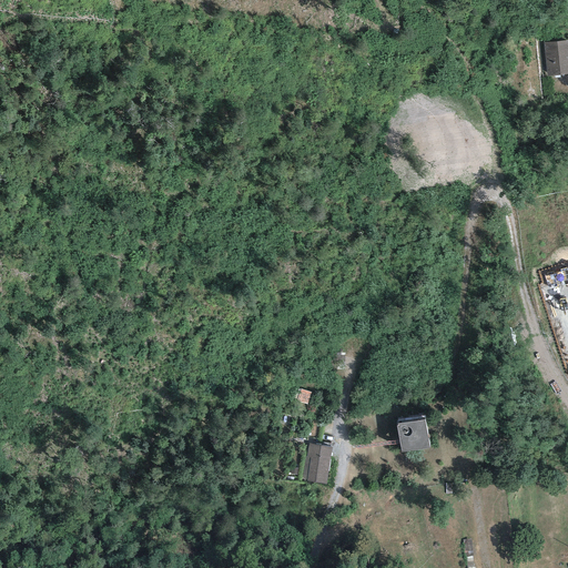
[(567,40),(544,43),(547,75),(567,73),(567,40)]
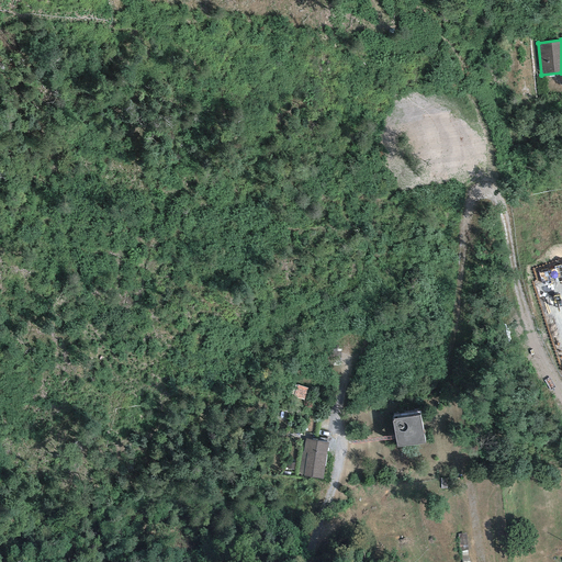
[(340,349),(324,349),(323,366),(340,366),(340,349)]
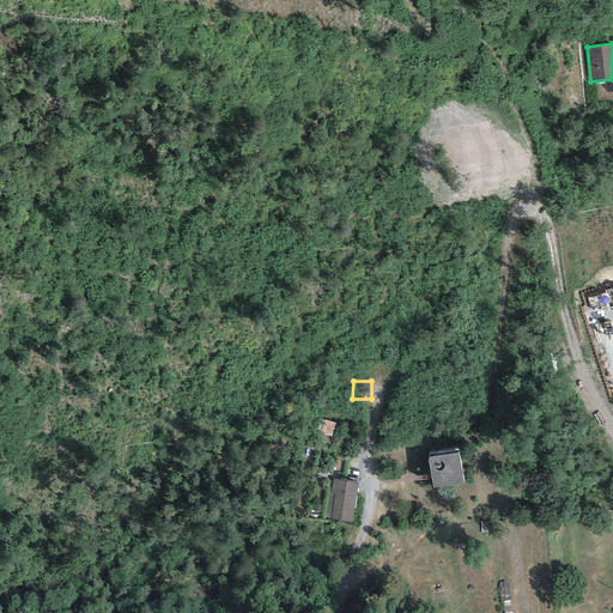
[(323,417),(320,430),(332,434),(335,419),(323,417)]
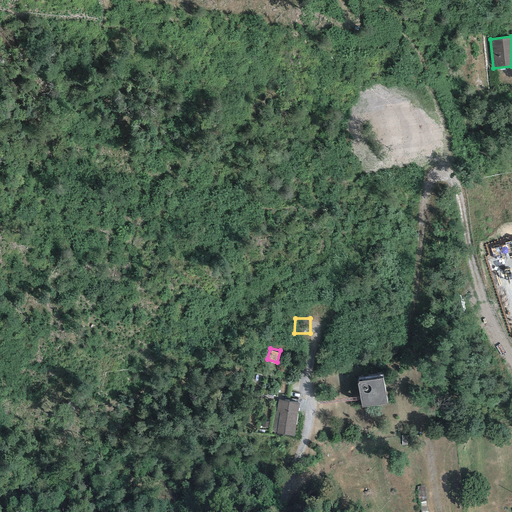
[(382,378),(358,382),(360,398),(361,408),(386,404),(382,378)]
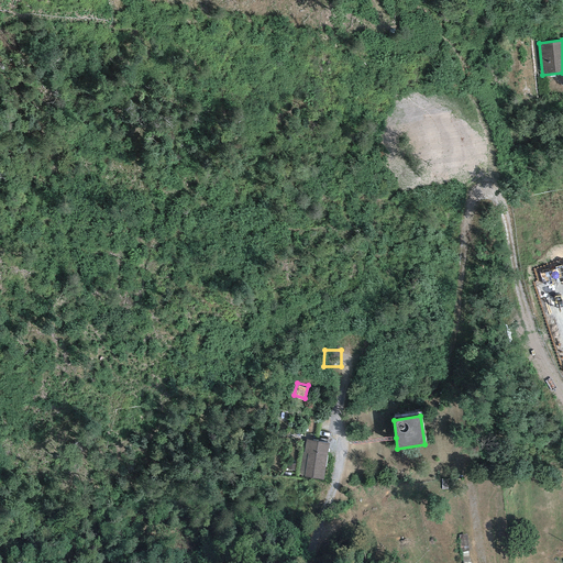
[(330,443),(307,439),(305,452),(302,452),(298,475),(323,479),(330,443)]
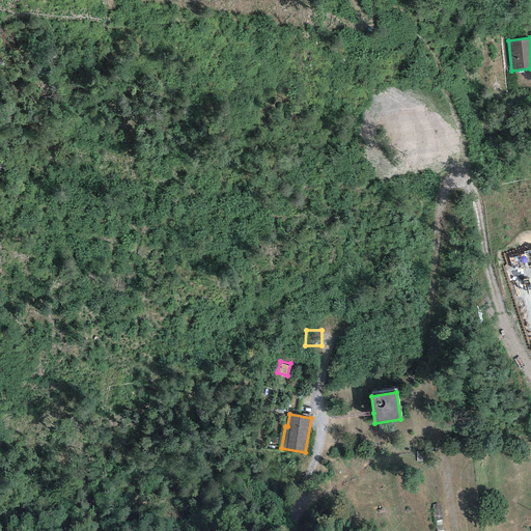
All buildings are outlined.
